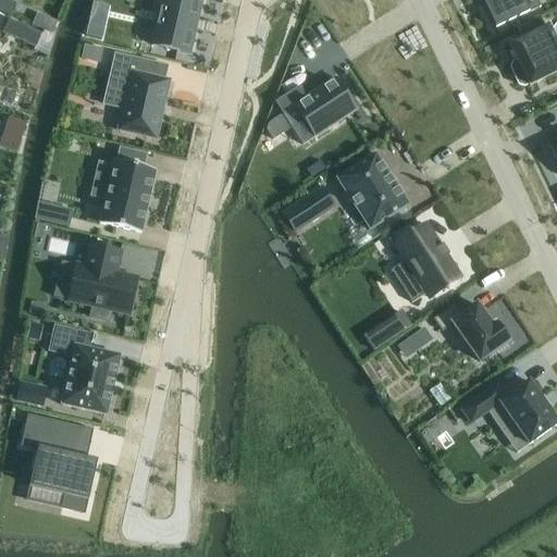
[(5,0),(0,0),(0,12),(9,16),(14,3),(5,0)]
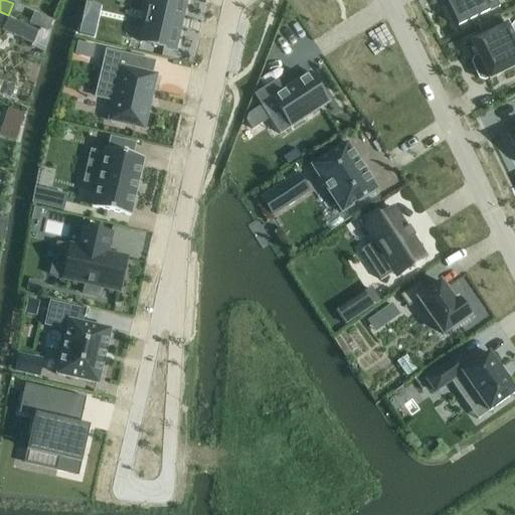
[(147,0),(140,33),(138,40),(174,49),(185,0),(147,0)]
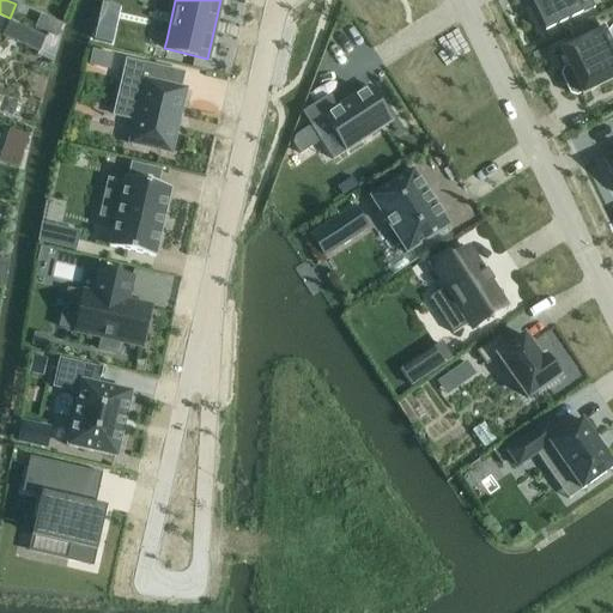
[(529,0),(545,28),(577,12),(570,0),(529,0)]
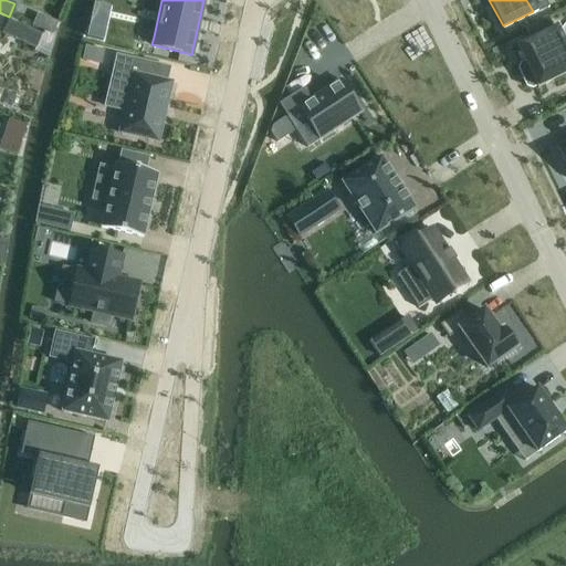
[(93,3),(86,37),(88,38),(103,41),(111,7),(100,4),(93,3)]
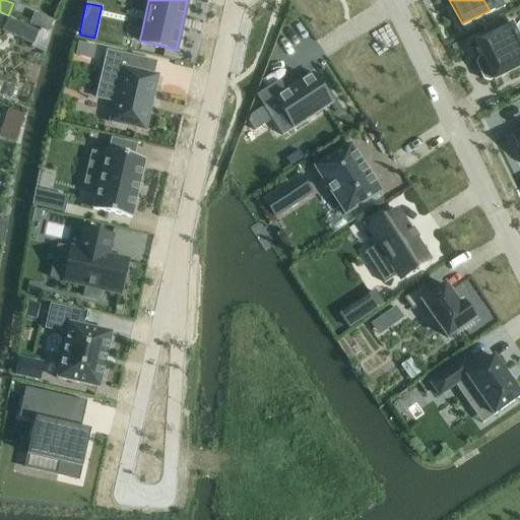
[(7,17),(1,29),(33,45),(39,31),(7,17)]
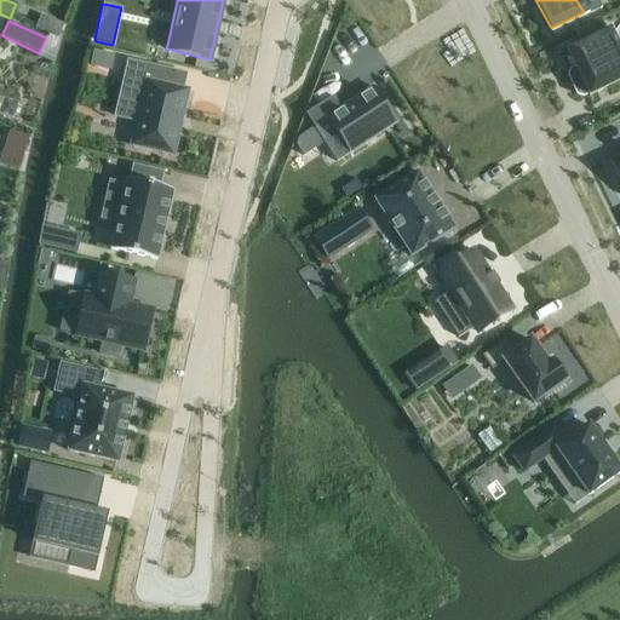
[(612,27),(564,49),(573,67),(574,70),(577,74),(586,95),(587,97),(619,80),(619,45),(614,34),(612,27)]
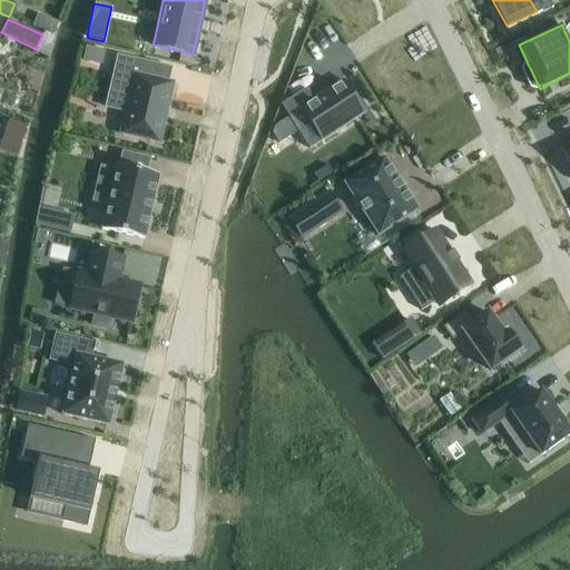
[(139,27),(137,41),(148,43),(151,30),(139,27)]
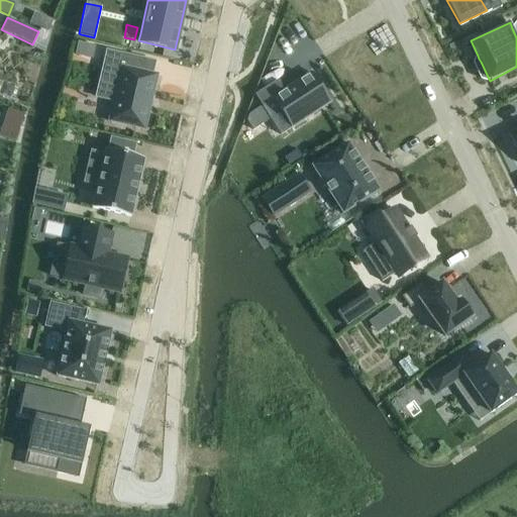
[(457,40),(447,45),(452,56),(462,50),(457,40)]
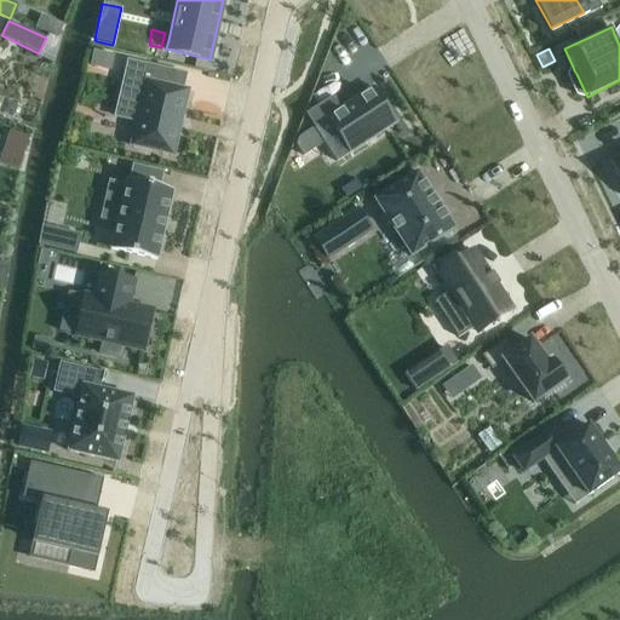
[(93,50),(90,65),(110,70),(114,55),(93,50)]
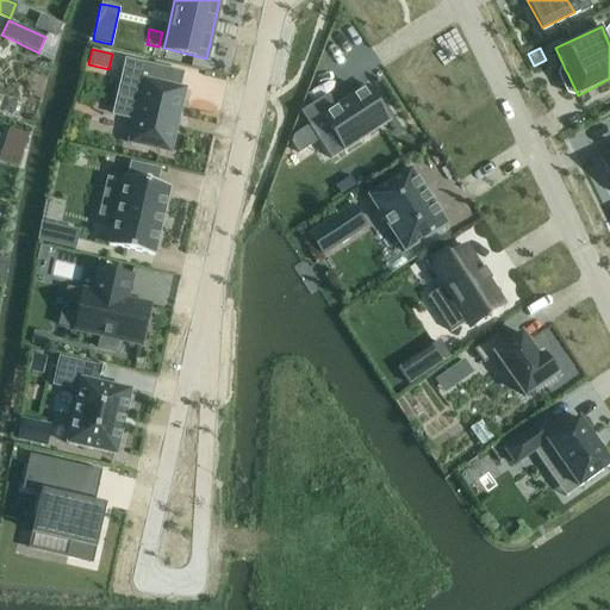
[(122,74),(117,93),(137,98),(132,119),(128,143),(137,144),(170,153),(185,88),(180,87),(157,82),(162,66),(125,57),(122,74)]
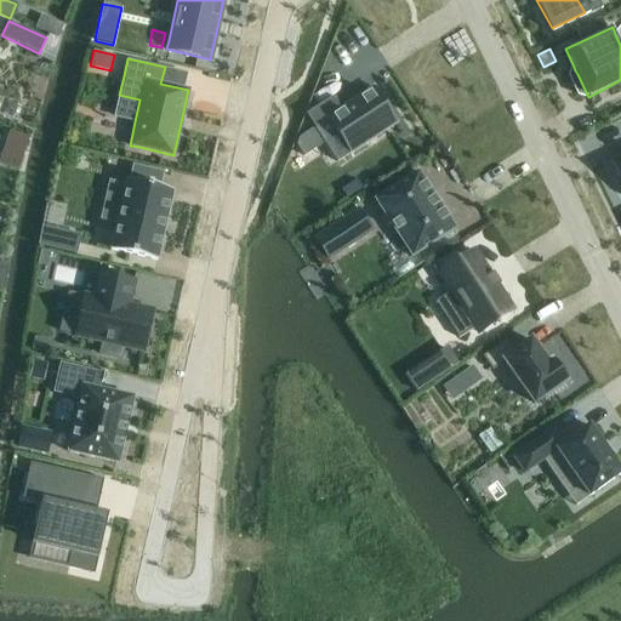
[(298,138),(296,146),(303,157),(324,143),(335,161),(349,152),(388,127),(397,123),(374,86),(345,104),(340,108),(339,108),(337,106),(335,102),(331,96),(305,113),(311,123),(314,127),(298,138)]
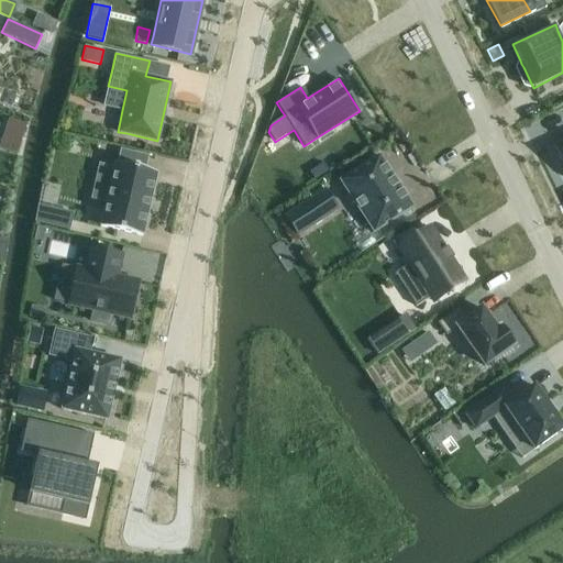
[(1,91),(0,95),(0,103),(11,108),(15,97),(1,91)]
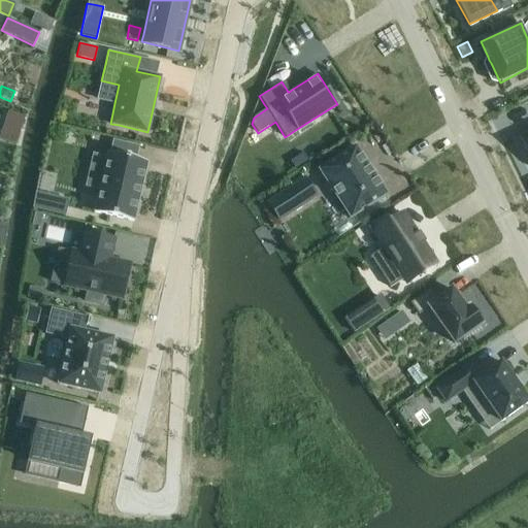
[(7,111),(4,120),(19,124),(22,126),(25,117),(21,116),(7,111)]
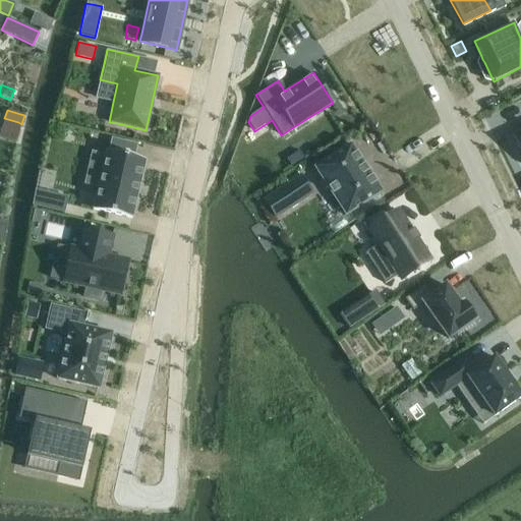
[(520,129),(511,135),(520,154),(520,129)]
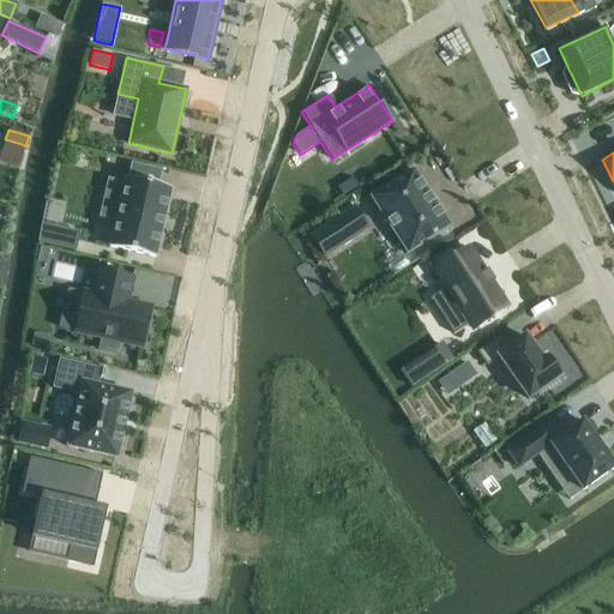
[(115,221),(109,247),(154,258),(170,187),(157,185),(161,170),(131,163),(128,178),(126,178),(125,181),(121,198),(115,221)]
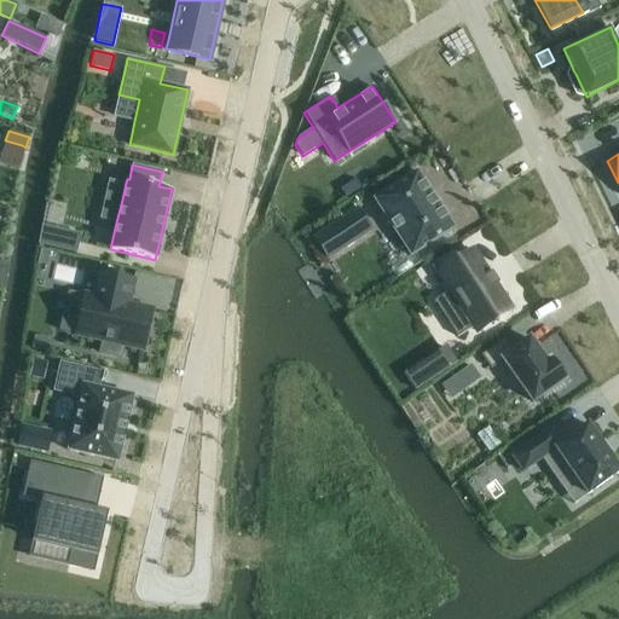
[(416,171),(375,198),(411,254),(453,227),(434,197),(416,171)]
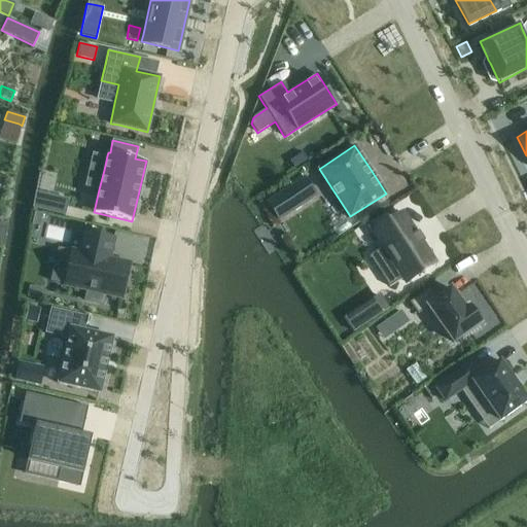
[(302,152),(288,161),(293,169),(307,161),(302,152)]
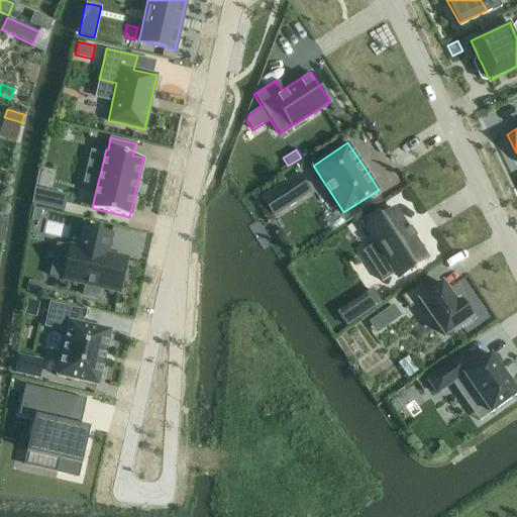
[(298,174),(287,181),(299,198),(310,191),(298,174)]
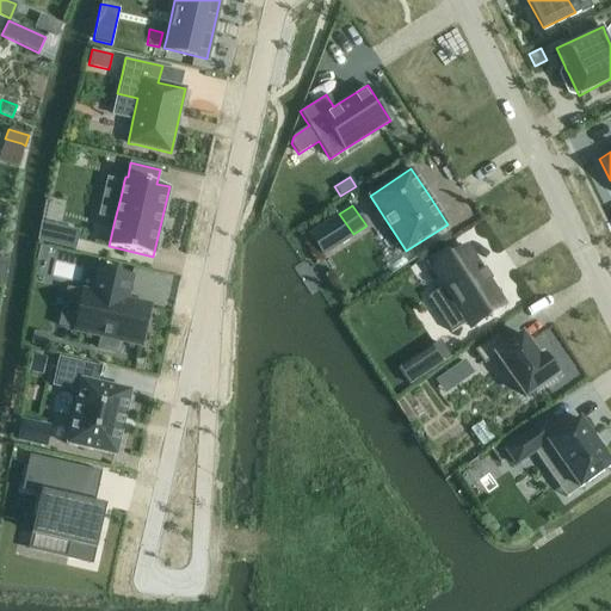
[(41,222),(37,241),(45,244),(75,250),(79,230),(50,224),(41,222)]
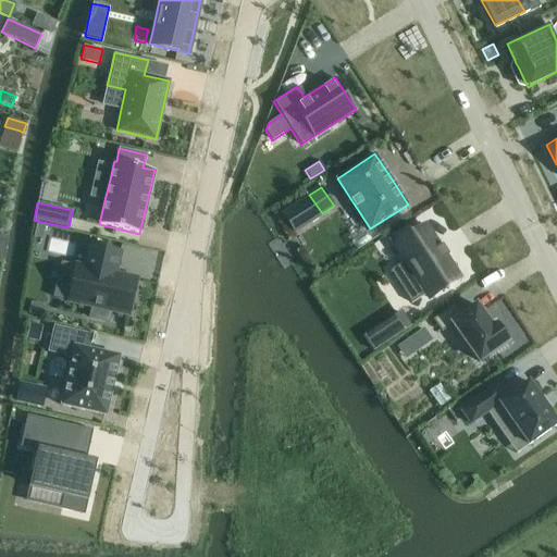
[(425,222),(391,245),(404,263),(391,271),(411,302),(423,294),(428,301),(462,279),(425,222)]
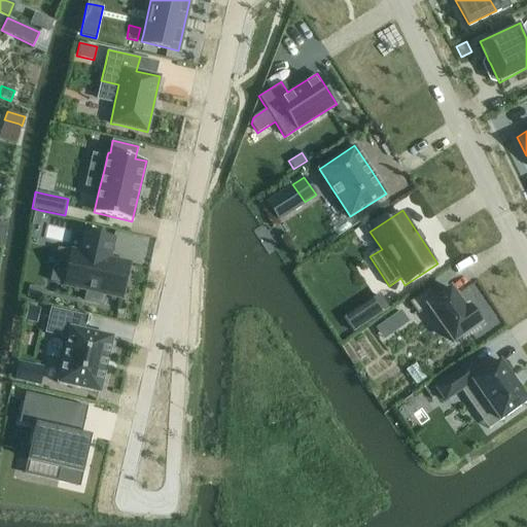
[(34,212),(32,223),(39,225),(42,214),(34,212)]
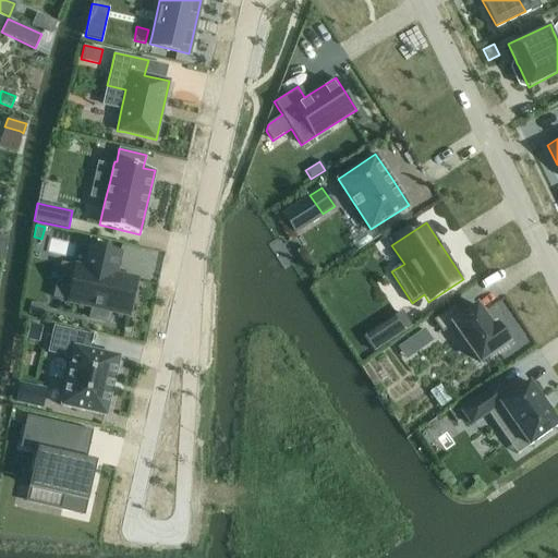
[(69,300),(68,302),(91,307),(88,317),(109,323),(111,312),(129,316),(137,277),(117,273),(122,251),(88,243),(84,265),(76,264),(76,266),(69,300)]
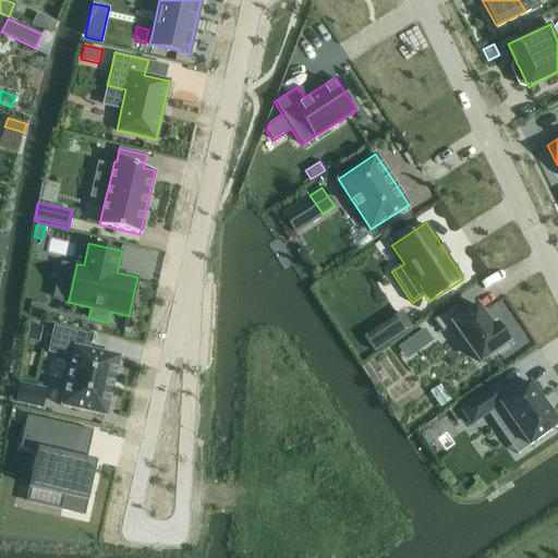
[(31,302),(27,314),(43,317),(45,305),(31,302)]
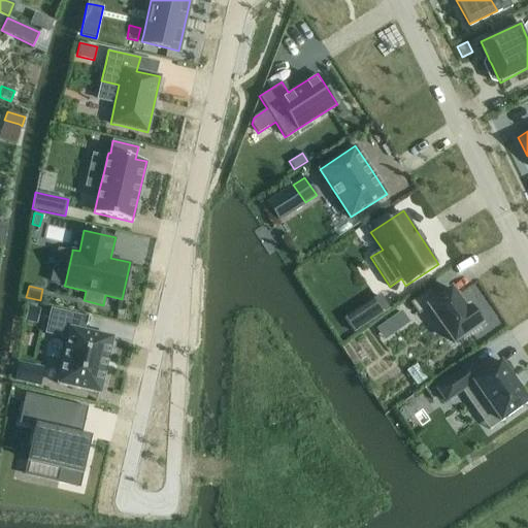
[(432,287),(410,302),(418,311),(427,305),(454,342),(477,325),(481,323),(469,306),(466,308),(452,288),(444,293),(439,297),(435,292),(432,287)]
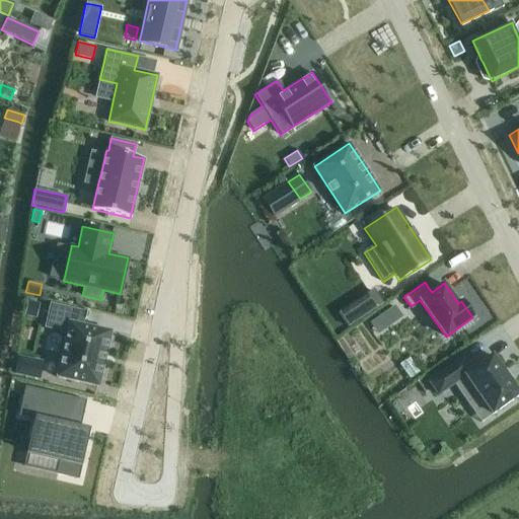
[(372,289),(347,307),(356,321),(382,304),(372,289)]
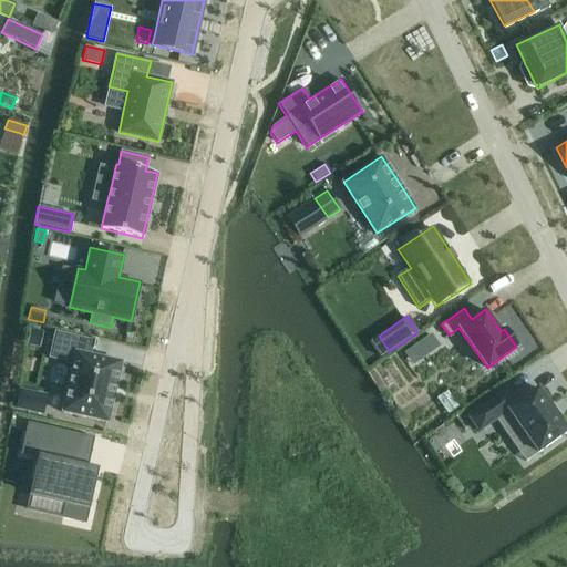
[(30,329),(27,346),(39,348),(42,332),(30,329)]
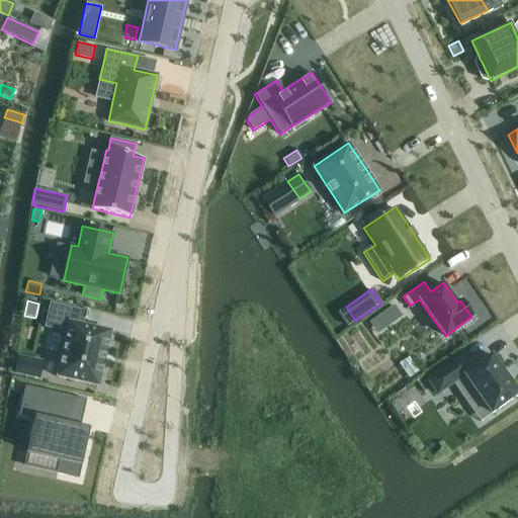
[(97,385),(110,330),(82,324),(84,312),(50,304),(45,327),(66,331),(56,376),(97,385)]
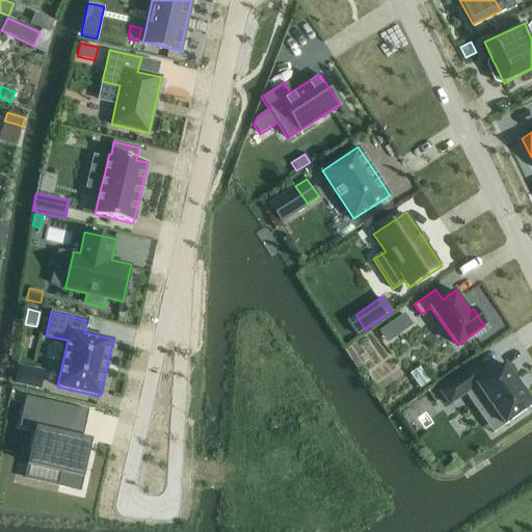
[(404,314),(392,322),(399,335),(413,325),(404,314)]
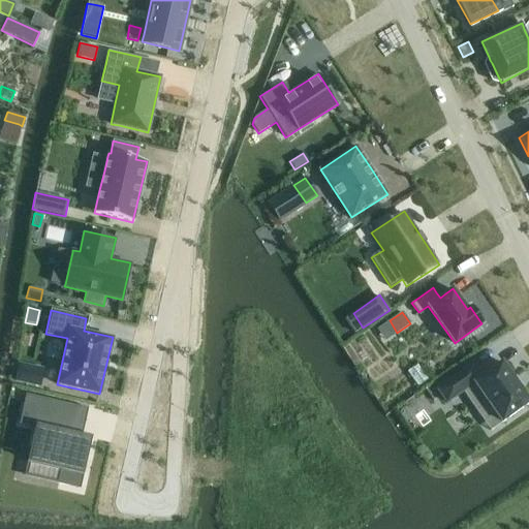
[(471,365),(438,390),(446,401),(473,382),(502,423),(528,403),(528,399),(502,362),(487,372),(479,377),(475,371),(471,365)]
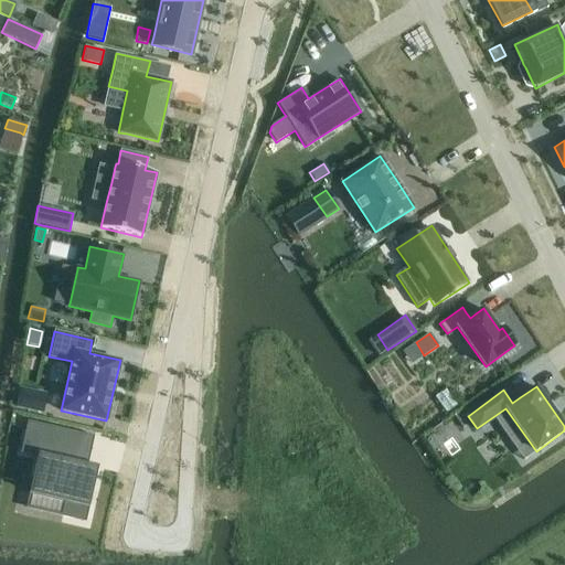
[(28,420),(20,452),(36,456),(40,457),(31,494),(64,503),(62,513),(61,516),(84,522),(97,468),(88,466),(86,465),(80,464),(80,462),(86,435),(28,420)]
